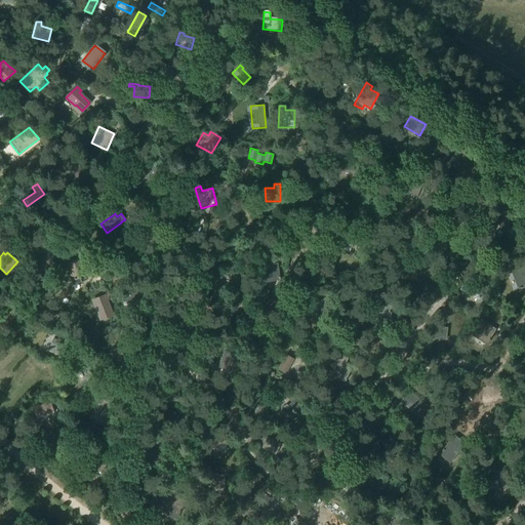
[(82,256),(66,263),(70,274),(68,274),(72,285),(88,279),(83,266),(85,265),(82,256)]
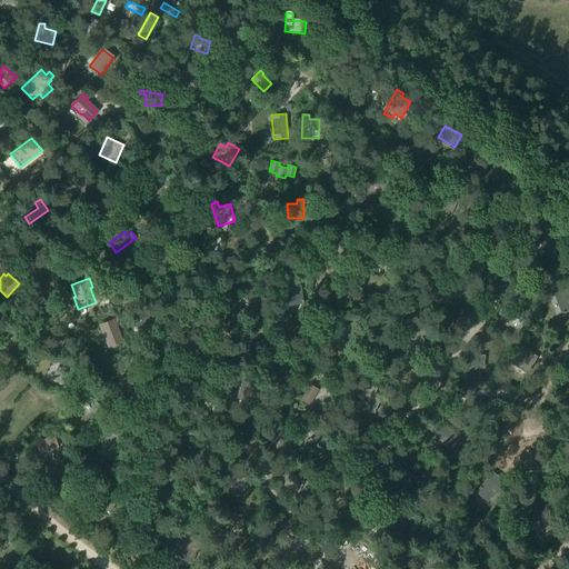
[(459,283),(441,278),(437,291),(455,297),(459,283)]
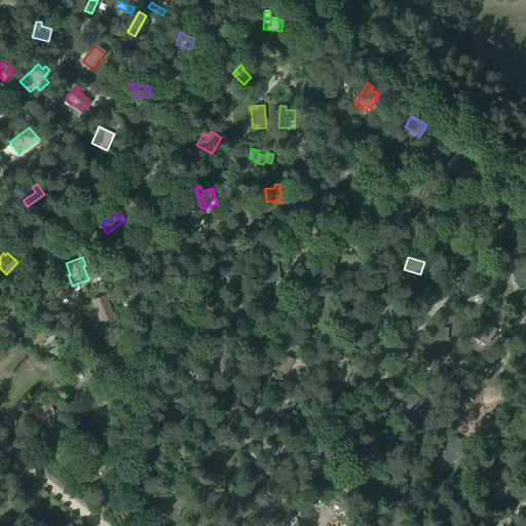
[(264,284),(279,280),(277,264),(271,265),(270,261),(261,262),(264,284)]
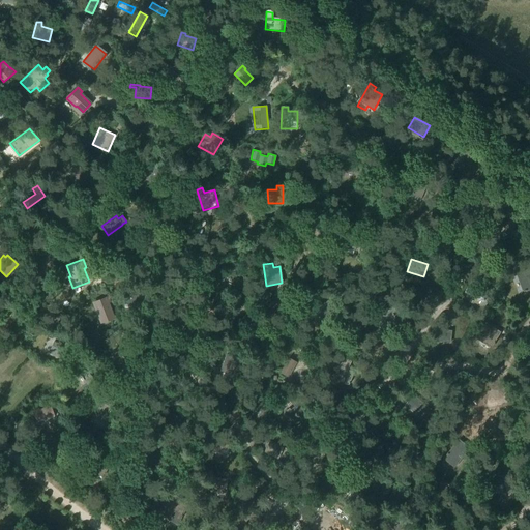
[(529,268),(517,273),(523,292),(529,289),(529,268)]
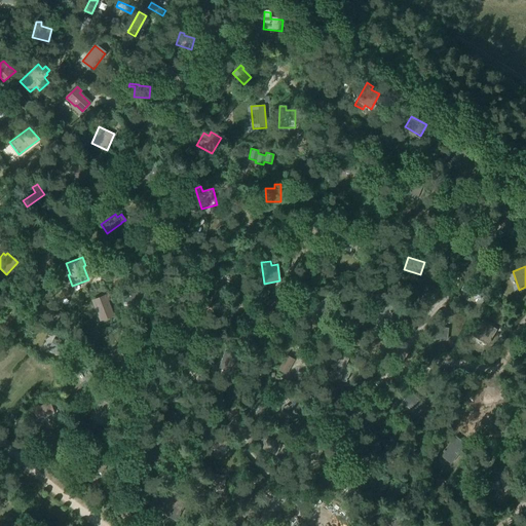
[(464,284),(461,290),(480,300),(484,293),(464,284)]
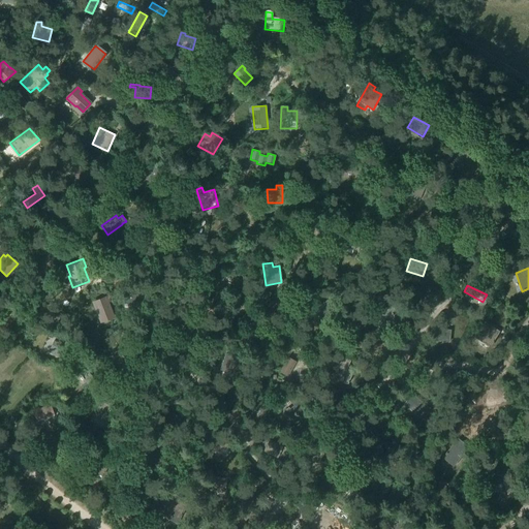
[(111,302),(107,296),(92,302),(100,323),(115,317),(109,303),(111,302)]
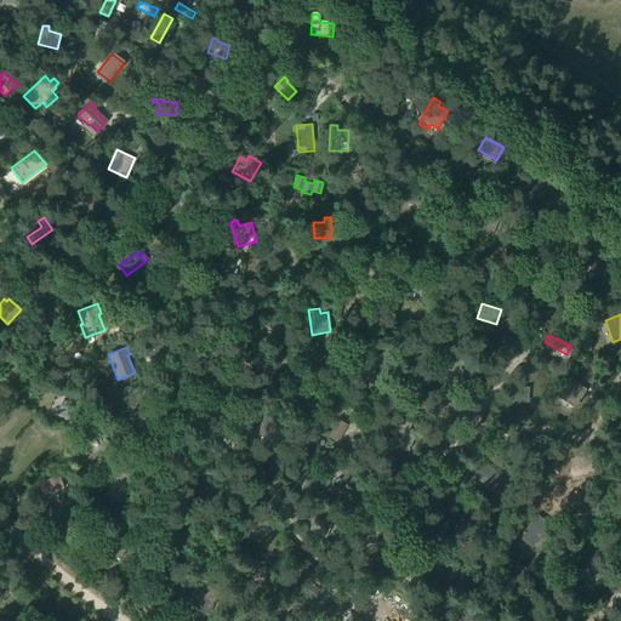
[(448,388),(466,377),(460,368),(465,364),(460,358),(438,371),(448,388)]
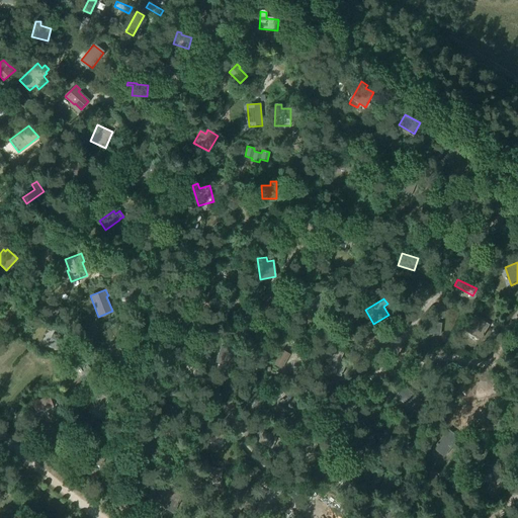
[(489,325),(476,317),(466,332),(481,339),(489,325)]
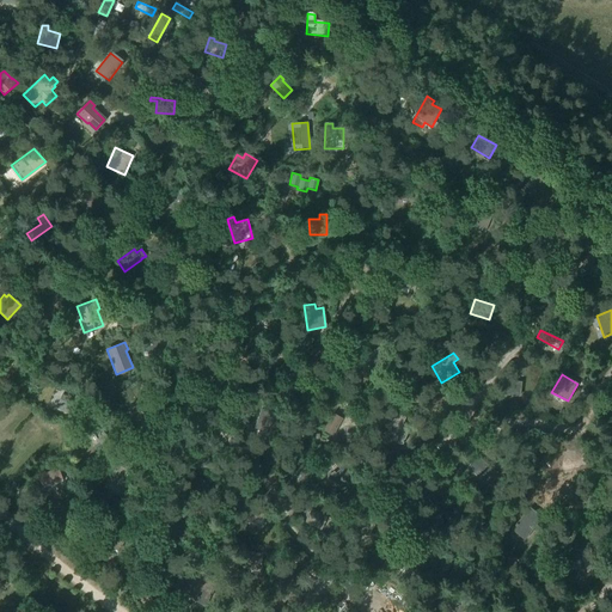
[(521,383),(501,380),(500,396),(519,397),(521,383)]
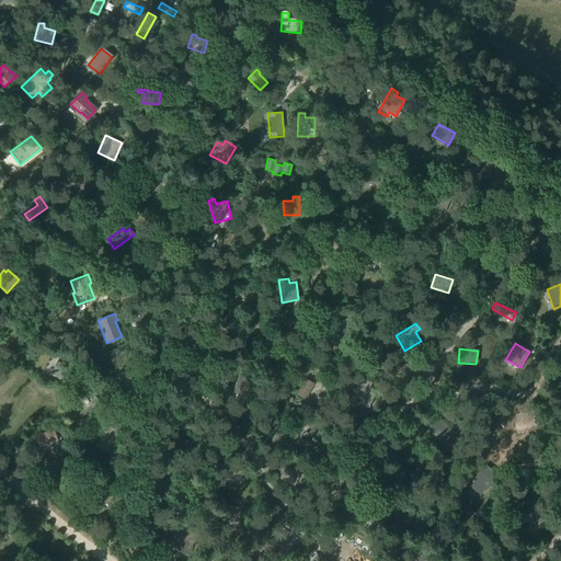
[(73,365),(68,363),(66,366),(57,362),(52,374),(66,380),(73,365)]
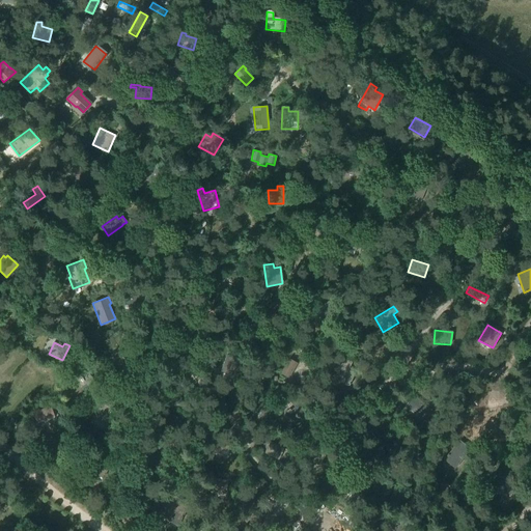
[(141,352),(129,344),(121,358),(134,365),(141,352)]
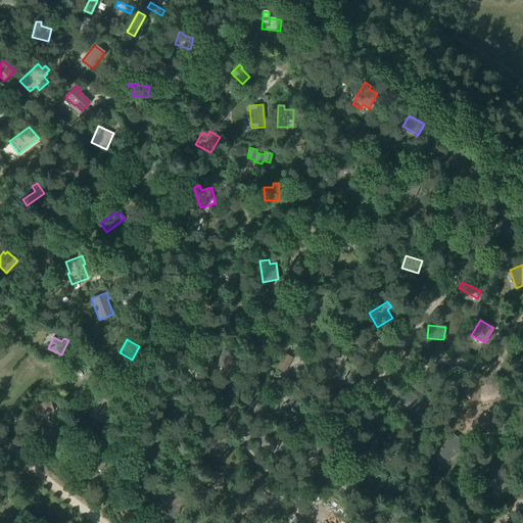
[(238,355),(223,350),(218,366),(232,372),(238,355)]
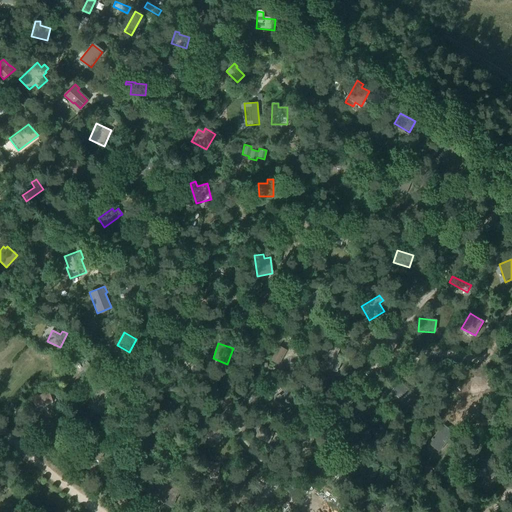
[(279,346),(271,360),(278,364),(286,350),(279,346)]
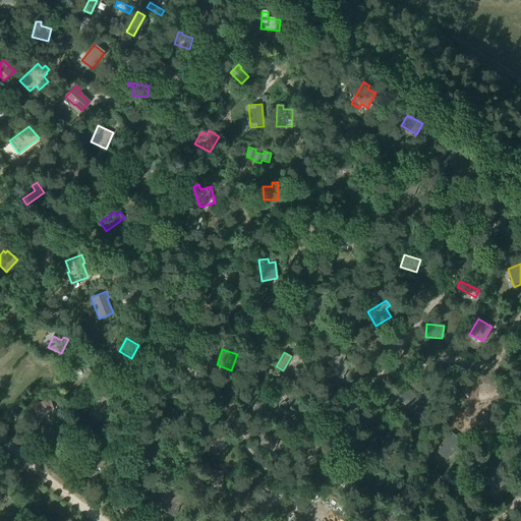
[(349,364),(334,357),(328,373),(342,380),(349,364)]
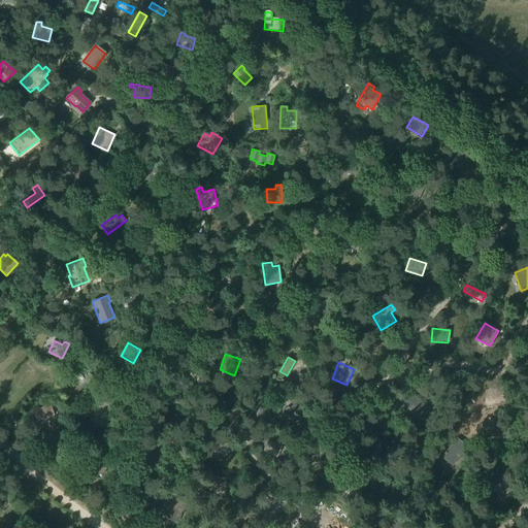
[(85,366),(78,371),(91,389),(98,385),(85,366)]
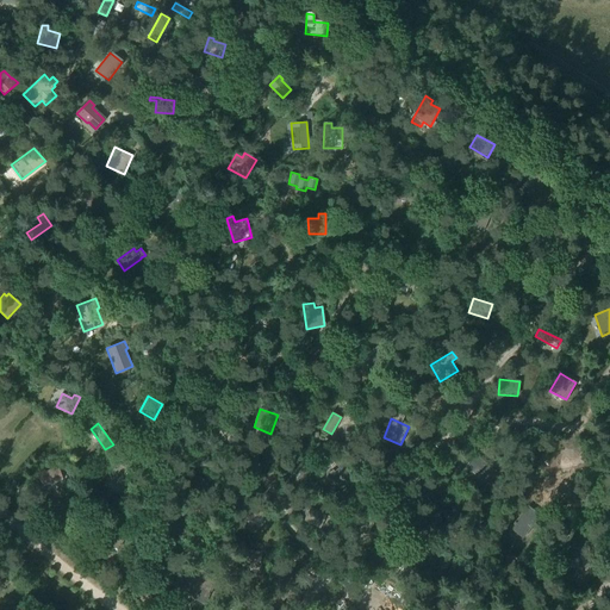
[(475,454),(465,466),(484,483),(495,471),(475,454)]
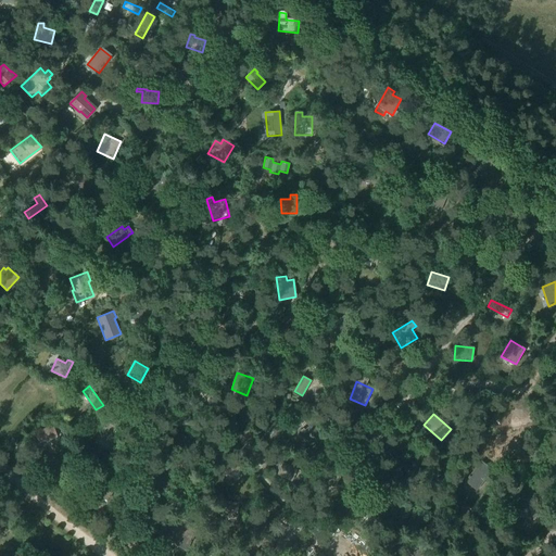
[(514,416),(510,417),(513,432),(520,430),(519,427),(529,425),(528,417),(515,419),(514,416)]
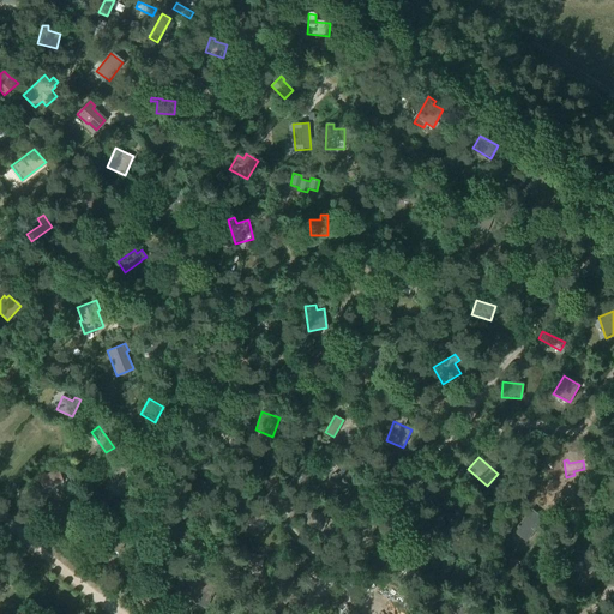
[(355,477),(350,474),(353,471),(347,463),(339,469),(341,471),(336,475),(335,473),(329,479),(332,485),(336,483),(339,488),(343,486),(347,489),(353,483),(350,481),(355,477)]
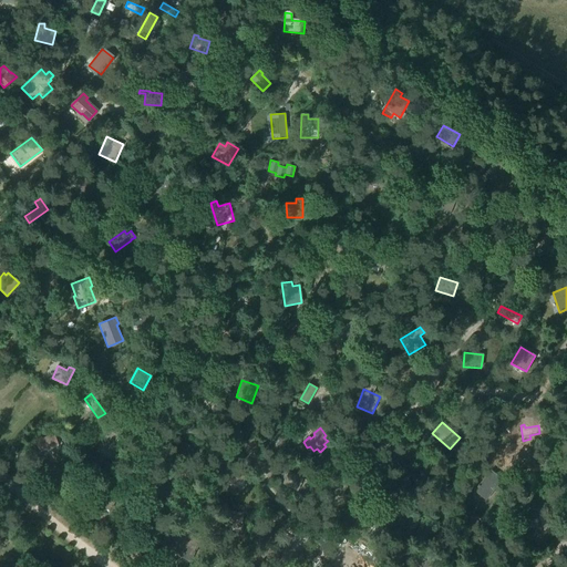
[(39,452),(58,445),(54,434),(41,439),(40,435),(33,437),(39,452)]
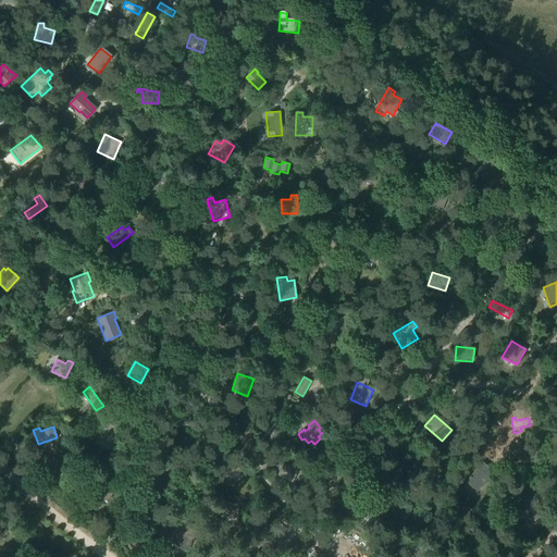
[(556,461),(551,458),(546,465),(556,473),(556,461)]
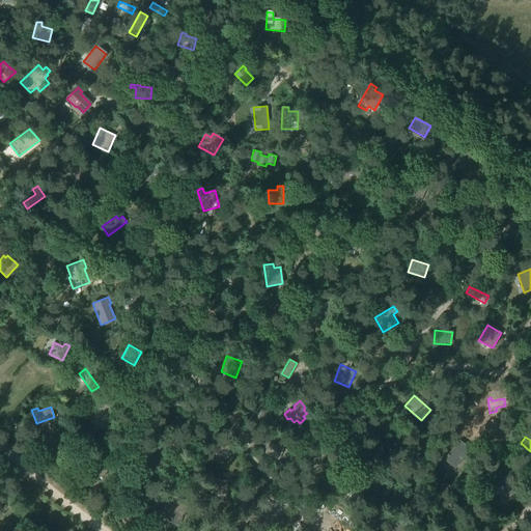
[(284,448),(270,442),(264,454),(278,460),(284,448)]
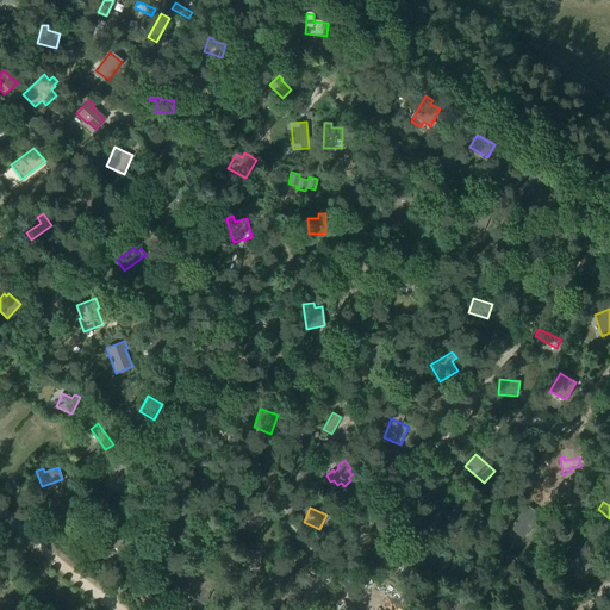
[(527,508),(511,528),(523,539),(539,518),(527,508)]
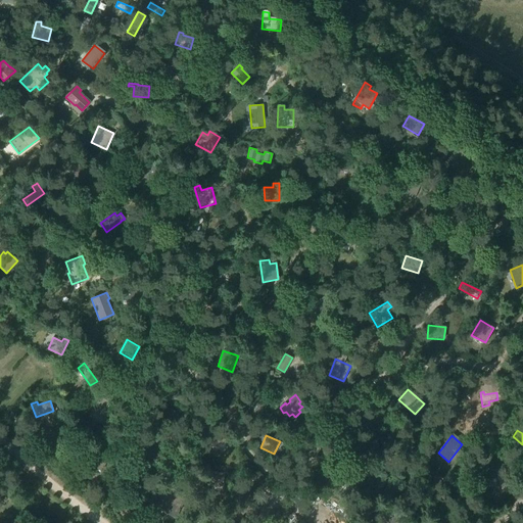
[(207,470),(204,483),(222,486),(225,474),(207,470)]
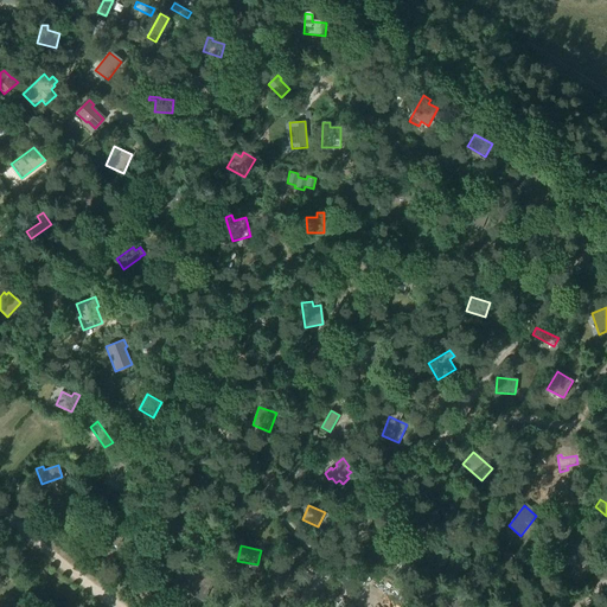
[(181,589),(204,600),(216,576),(193,566),(181,589)]
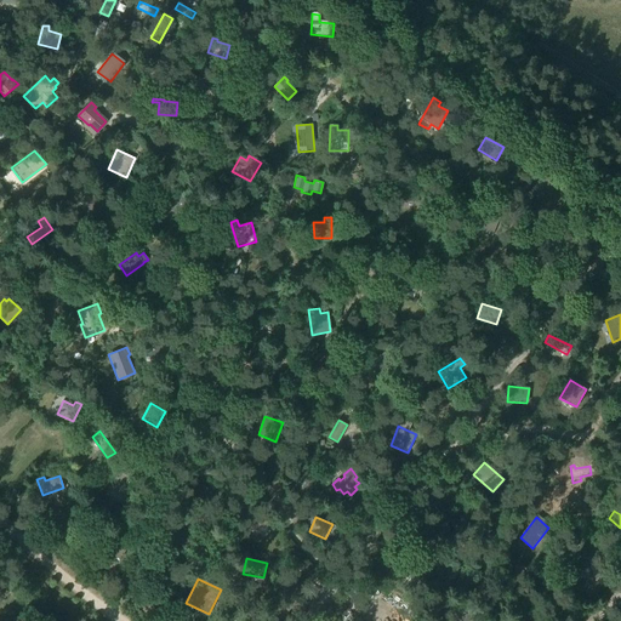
[(286,599),(281,605),(288,611),(294,607),(286,599)]
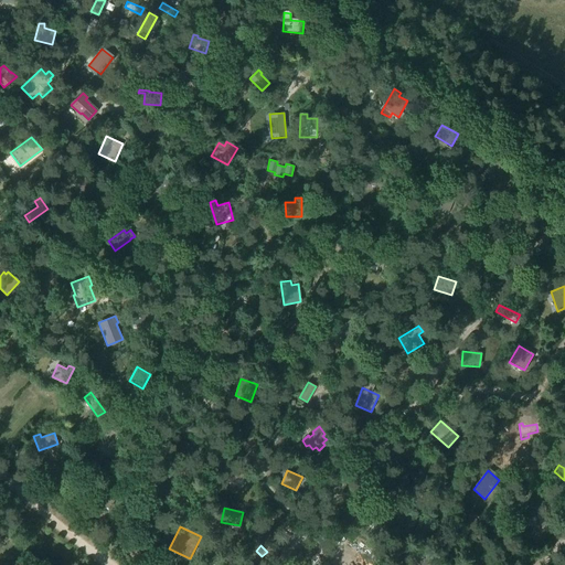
[(428,564),(430,562),(428,560),(418,557),(419,553),(414,551),(409,564),(428,564)]
